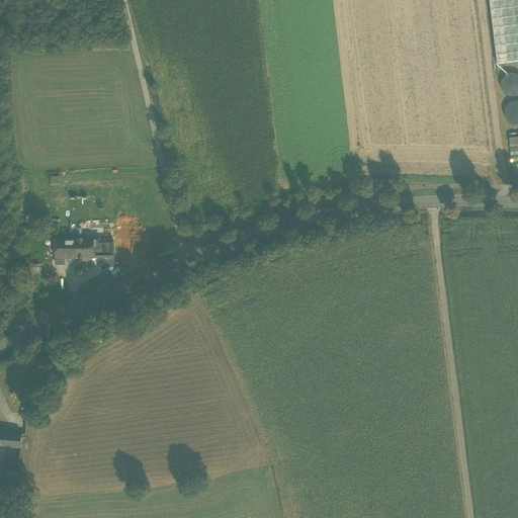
[(517,0),(489,0),(497,64),(517,61),(517,0)]
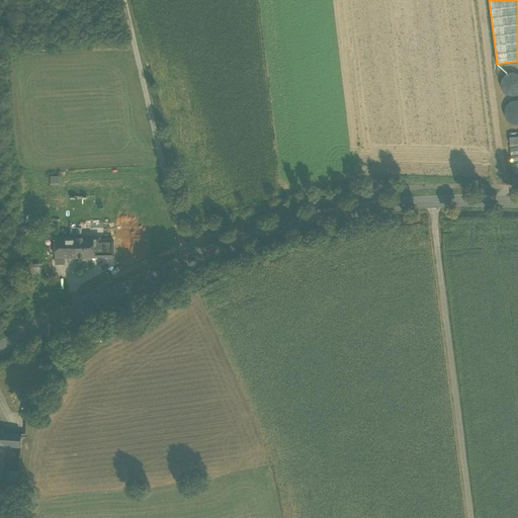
[(500,83),(500,87),(502,91),(506,94),(510,96),(514,96),(517,94),(517,74),(514,73),(509,73),(505,75),(502,78),(500,83)]
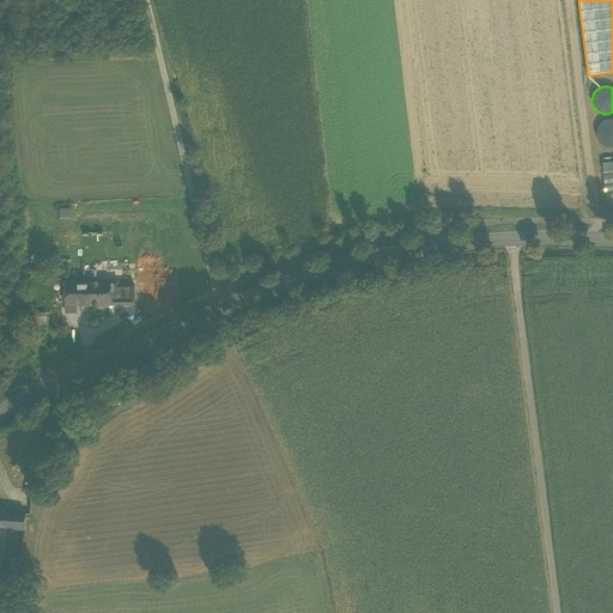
[(596,132),(596,137),(599,141),(602,146),(608,147),(612,147),(612,120),(607,120),(602,122),(599,126),(596,132)]
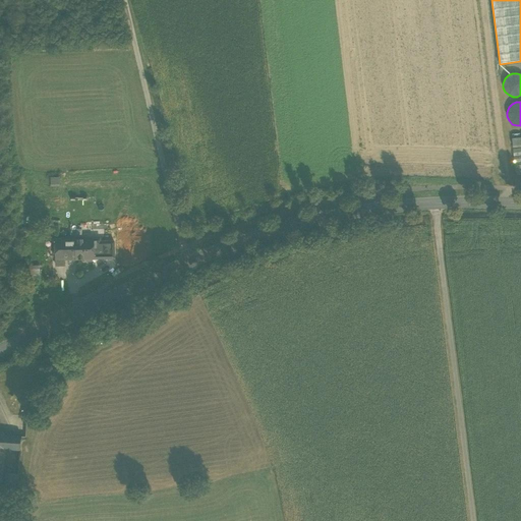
[(520,136),(509,137),(510,146),(520,145),(520,136)]
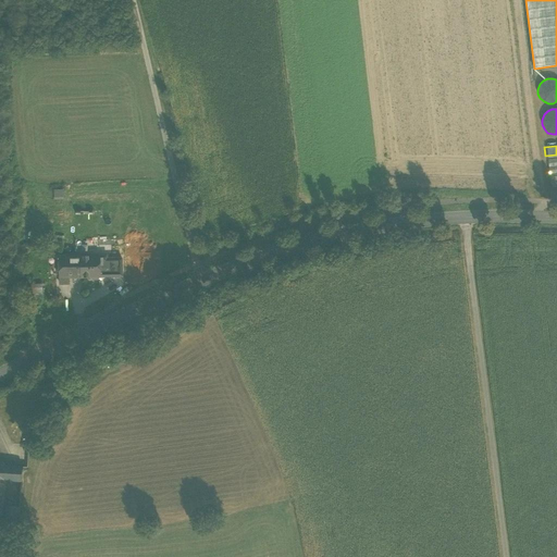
[(556,157),(546,159),(549,187),(556,185),(556,157)]
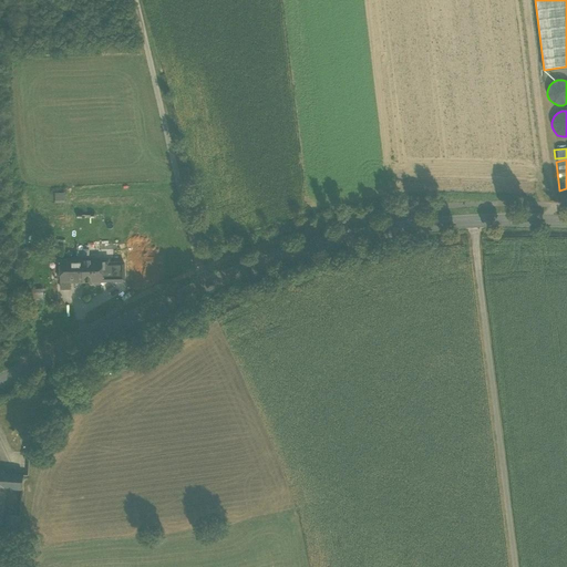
[(109,259),(60,260),(61,289),(70,288),(70,282),(92,282),(94,284),(99,284),(100,282),(104,281),(104,270),(109,269),(109,263),(109,259)]
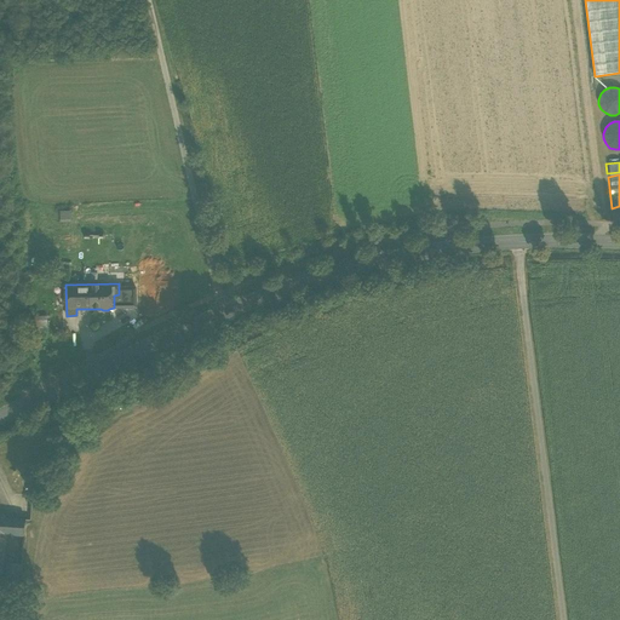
[(119,294),(119,308),(136,308),(136,287),(119,287),(119,294)]
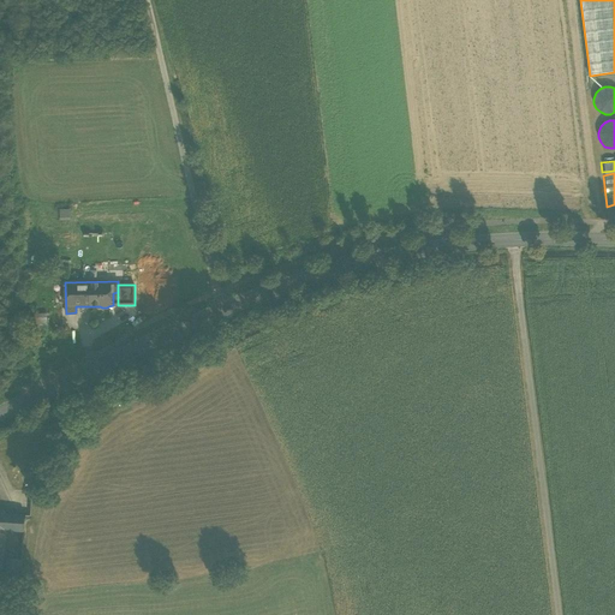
[(33,315),(34,326),(47,324),(47,314),(33,315)]
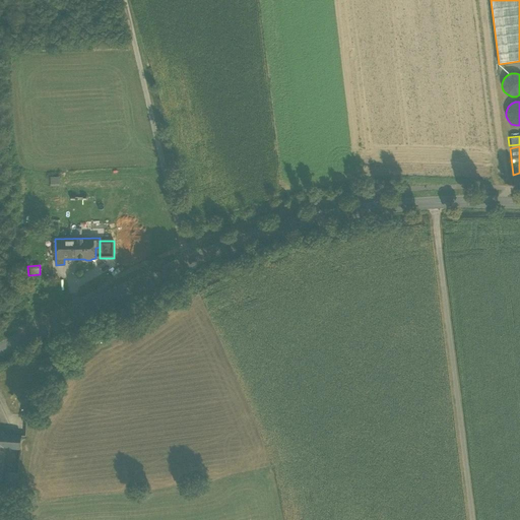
[(13,435),(4,435),(4,448),(12,448),(13,435)]
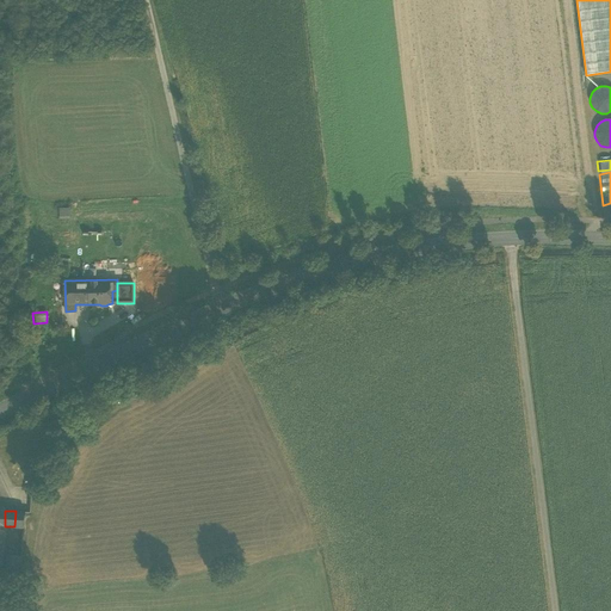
[(25,512),(16,511),(14,526),(22,528),(25,513),(25,512)]
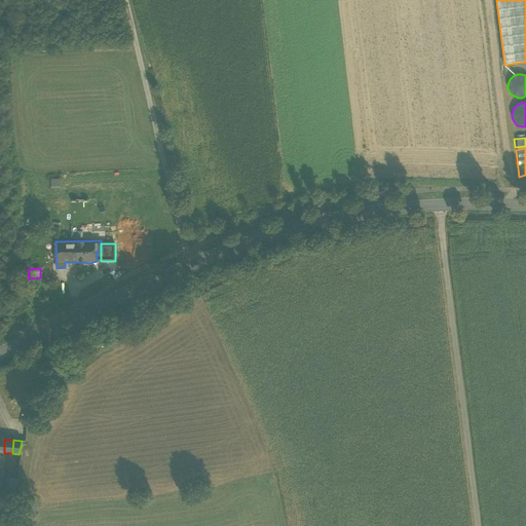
[(19,479),(4,478),(3,493),(17,494),(19,479)]
